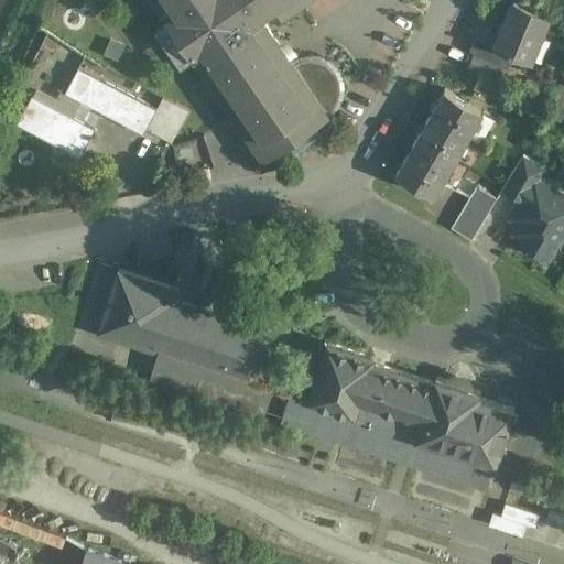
[(155,0),(164,12),(171,9),(175,14),(169,19),(194,55),(201,51),(204,56),(197,61),(264,158),(327,115),(325,111),(332,106),(337,98),(339,88),(338,79),(334,71),(327,64),(320,60),(310,58),(301,60),(292,64),(258,14),(274,3),(282,13),(301,0),(155,0)]
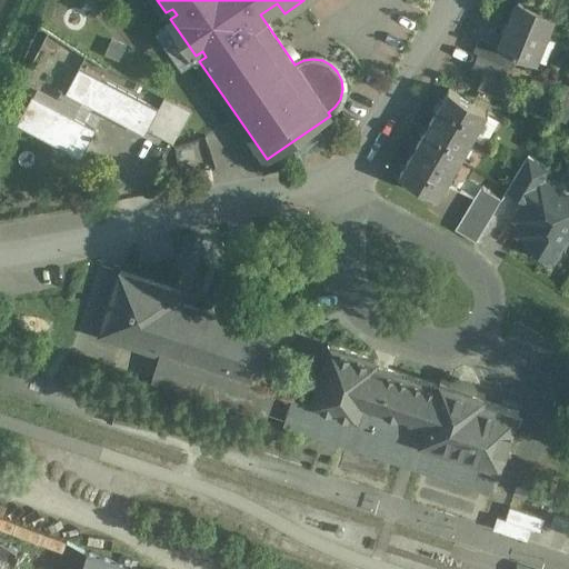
[(555,15),(520,0),(518,0),(499,45),(536,60),(555,15)]
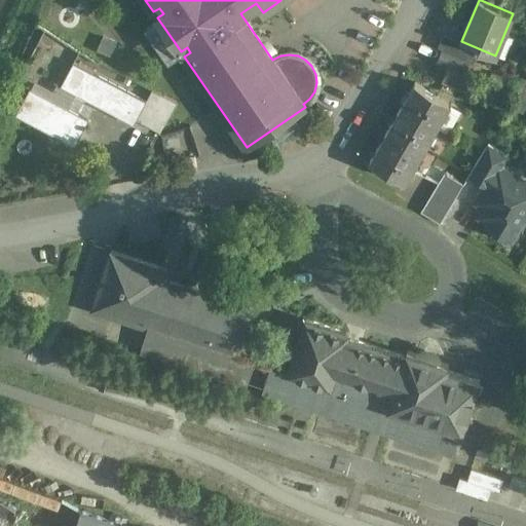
[(463,58),(443,49),(437,63),(448,67),(457,71),(463,58)]
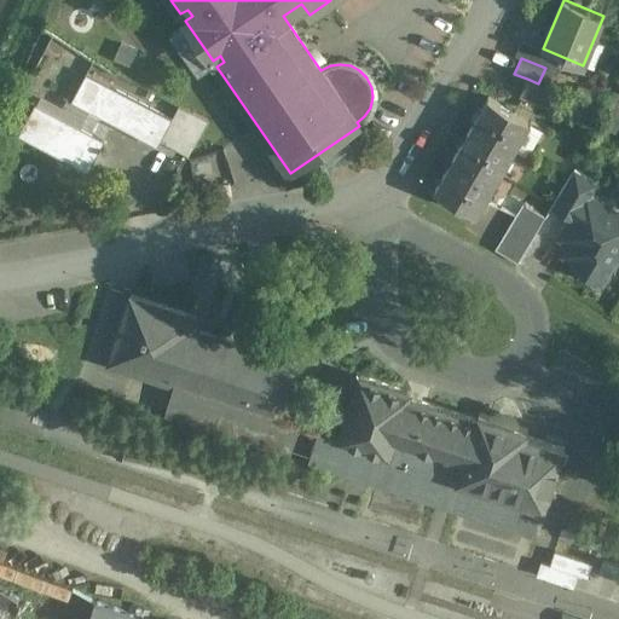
[(566,77),(545,68),(538,84),(560,93),(566,77)]
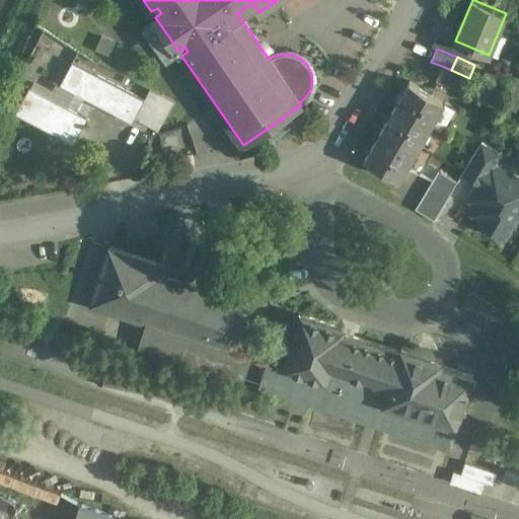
[(72,61),(52,98),(29,86),(15,113),(73,144),(87,118),(77,112),(84,97),(121,118),(123,114),(132,119),(134,120),(135,118),(144,99),(72,61)]
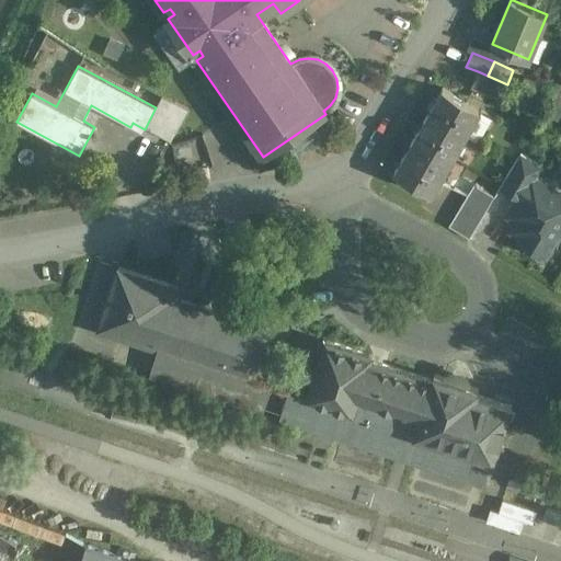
[(488,76),(478,71),(470,88),(501,101),(507,84),(488,76)]
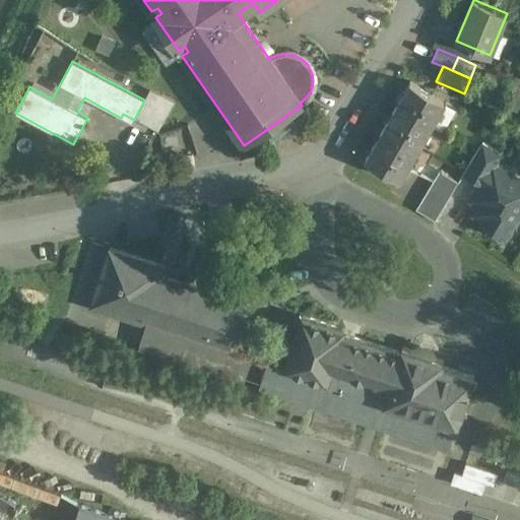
[(519,77),(504,105),(517,112),(519,107),(519,77)]
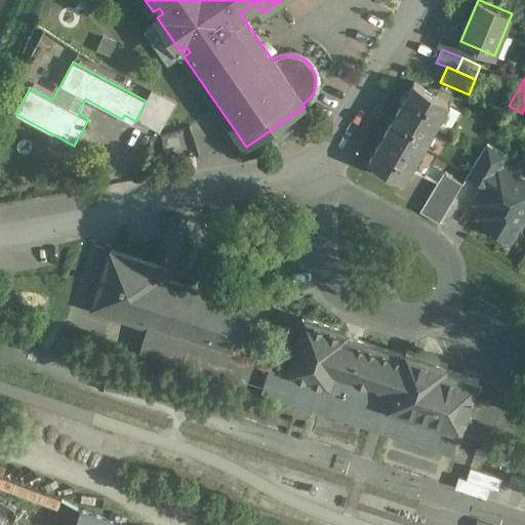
[(450,104),(414,83),(401,106),(437,126),(450,104)]
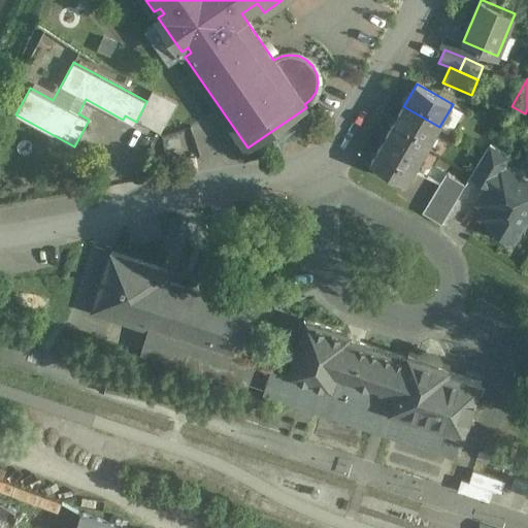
[(176,103),(152,90),(146,101),(137,120),(160,132),(176,103)]
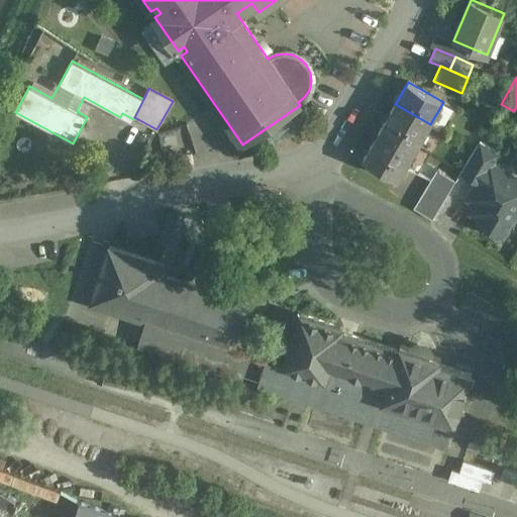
[(430,124),(395,104),(380,131),(414,151),(430,124)]
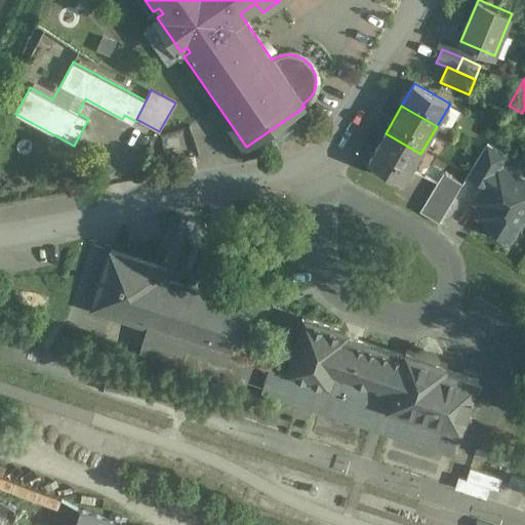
[(420,154),(386,133),(369,161),(405,182),(420,154)]
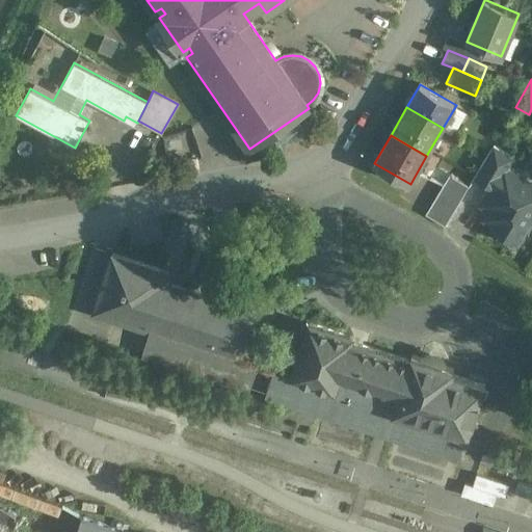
[(494,144),(474,177),(491,187),(504,168),(507,170),(515,158),(494,144)]
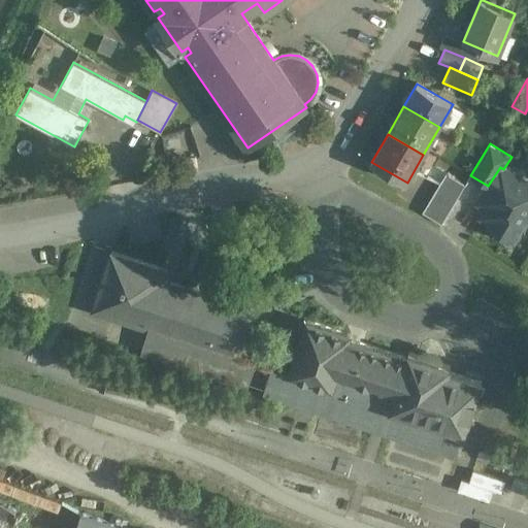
[(527,183),(503,169),(500,167),(488,186),(483,195),(483,196),(479,203),(486,207),(481,217),(493,225),(491,228),(506,237),(515,226),(520,229),(527,216),(527,207),(527,208),(527,207),(527,183)]
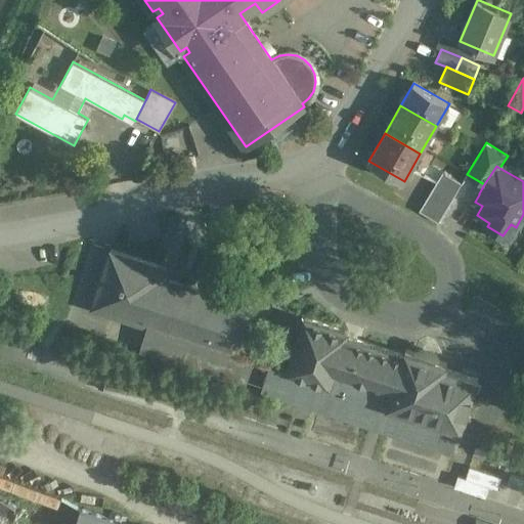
[(442,172),(419,212),(438,223),(462,183),(442,172)]
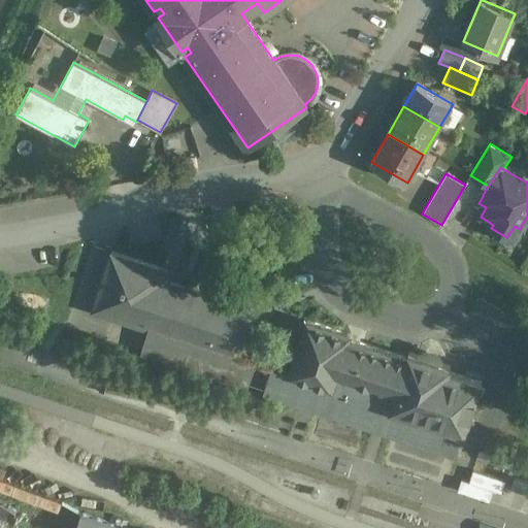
[(252,309),(163,281),(166,271),(111,254),(93,309),(147,328),(237,356),(252,309)]
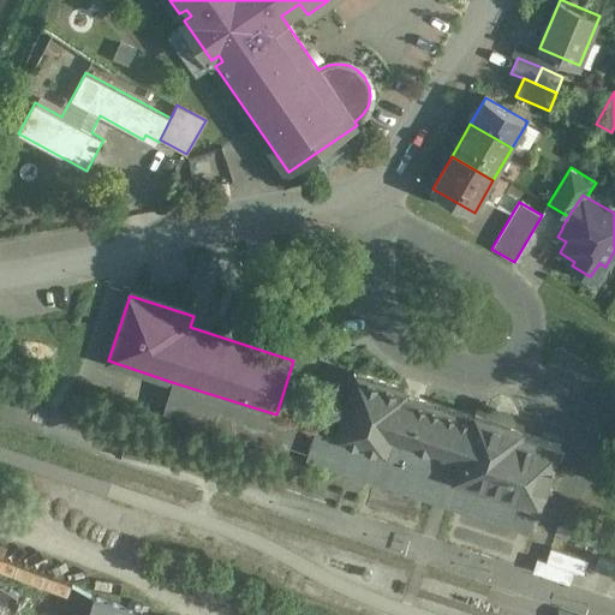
[(475,419),(406,396),(408,390),(358,374),(336,436),(541,503),(542,502),(548,497),(550,490),(548,483),(560,447),(521,434),(523,428),(509,423),(511,419),(507,415),(502,412),(496,411),(491,413),(490,416),(476,412),(475,419)]
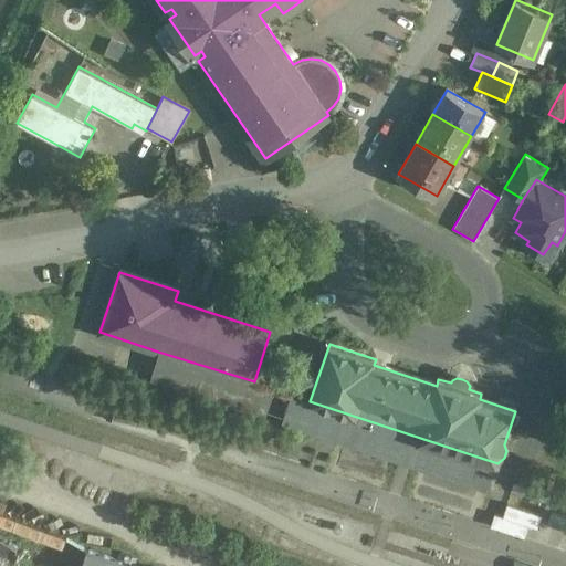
[(254,381),(158,352),(150,376),(266,413),(274,388),(254,381)]
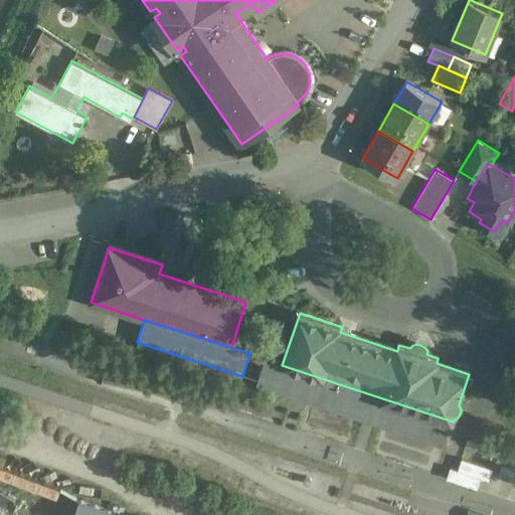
[(453,421),(282,365),(265,359),(256,383),(445,446),(453,421)]
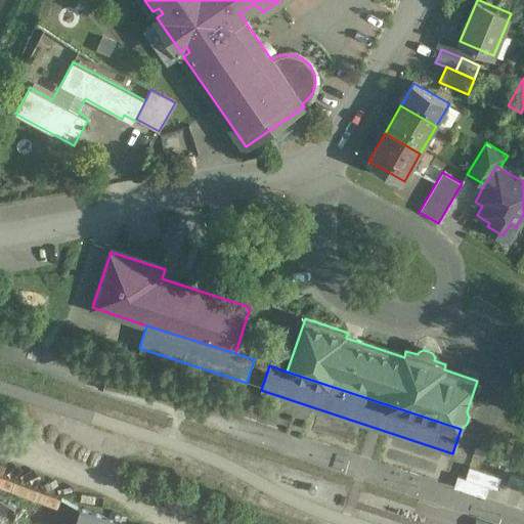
[(523,461),(476,445),(473,456),(523,472),(523,461)]
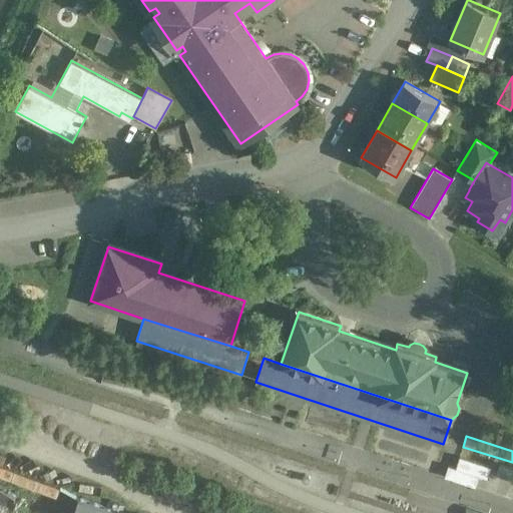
[(490,467),(460,456),(456,468),(448,465),(445,476),(475,487),(479,475),(486,478),(490,467)]
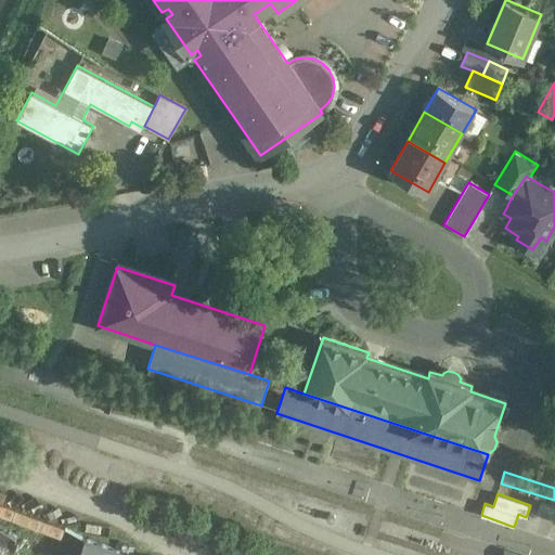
[(554,505),(540,501),(537,514),(554,519),(554,505)]
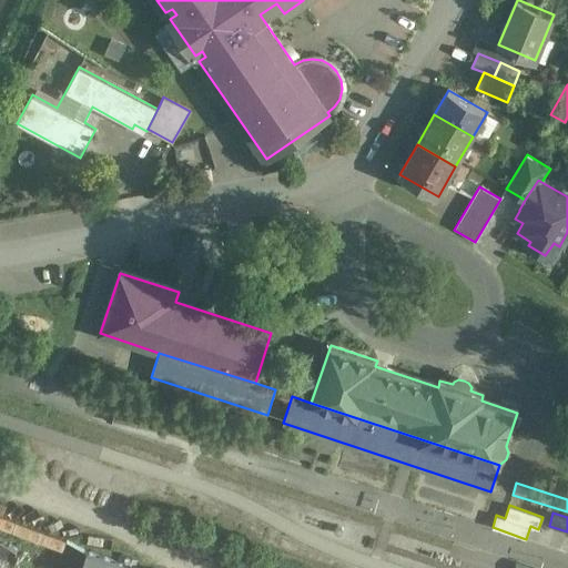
[(151,567),(138,567),(87,551),(81,567),(152,567),(151,567)]
